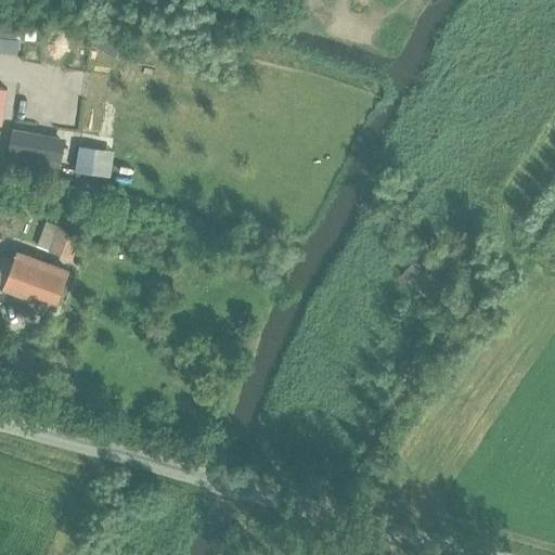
[(0,25),(0,53),(17,55),(18,40),(37,42),(38,28),(0,25)]
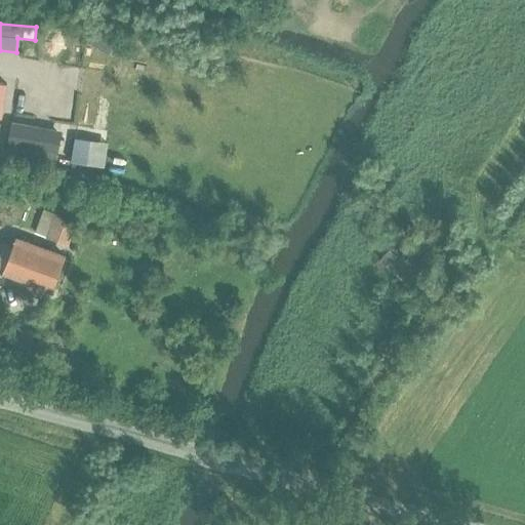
[(0,117),(3,118),(8,86),(0,84),(0,117)]
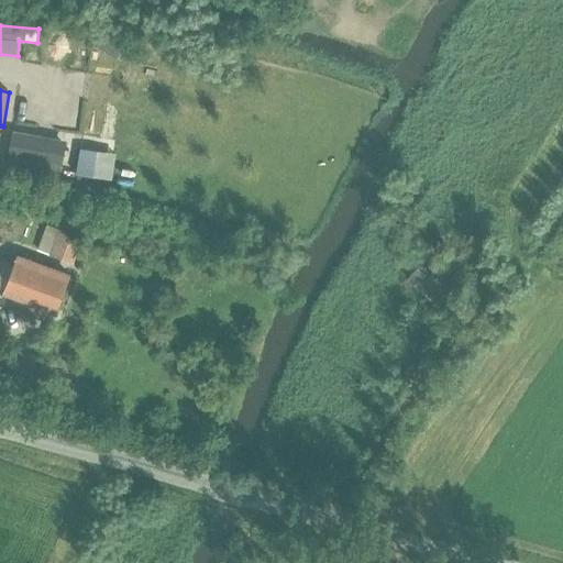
[(11,154),(9,164),(61,175),(63,163),(63,164),(67,142),(13,131),(9,153),(11,154)]
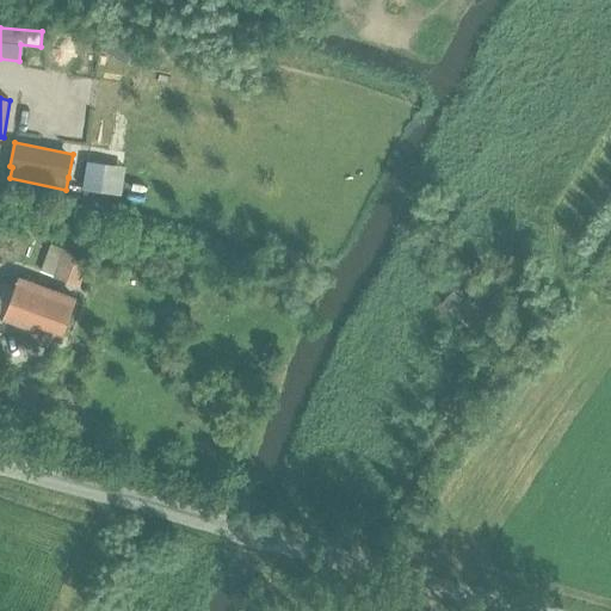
[(87,161),(84,190),(122,196),(127,167),(124,167),(87,161)]
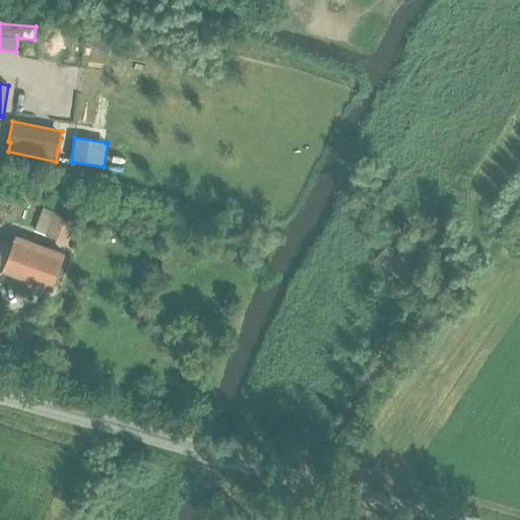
[(43,208),(34,232),(68,245),(77,221),(43,208)]
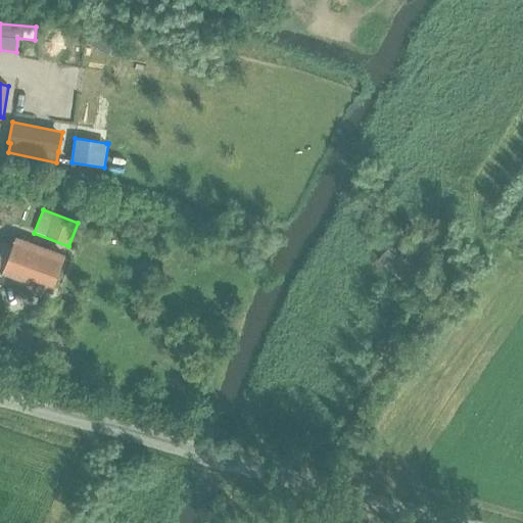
[(0,241),(0,268),(4,270),(3,273),(52,292),(66,255),(17,237),(13,246),(0,241)]
